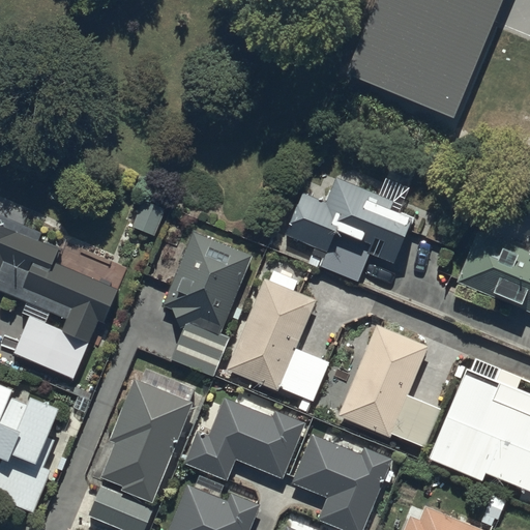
[(378,0),(348,76),(452,122),(503,0),(378,0)]
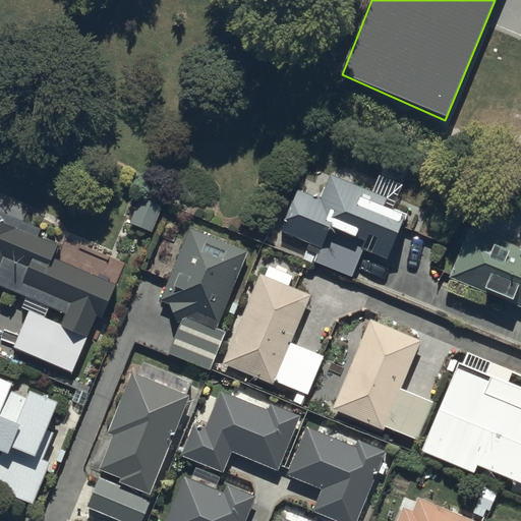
[(322,198),(298,188),(280,231),(308,243),(303,256),(354,277),(365,250),(386,258),(401,223),(405,213),(386,205),(389,198),(332,174),(322,198)]
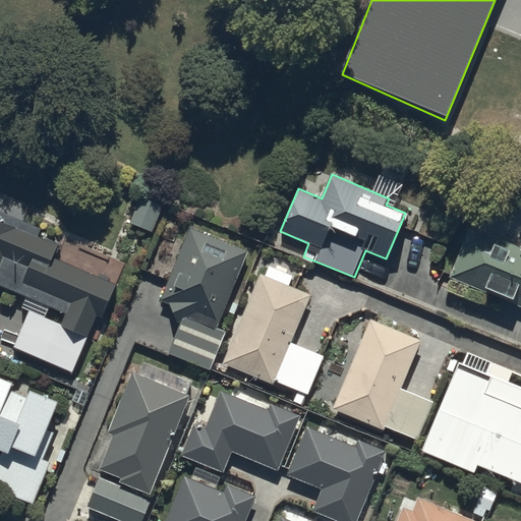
[(22,310),(27,312),(44,320),(49,307),(65,314),(60,327),(88,338),(96,319),(100,320),(116,283),(54,256),(59,245),(38,236),(41,231),(21,223),(26,211),(0,198),(0,288),(26,299),(22,310)]
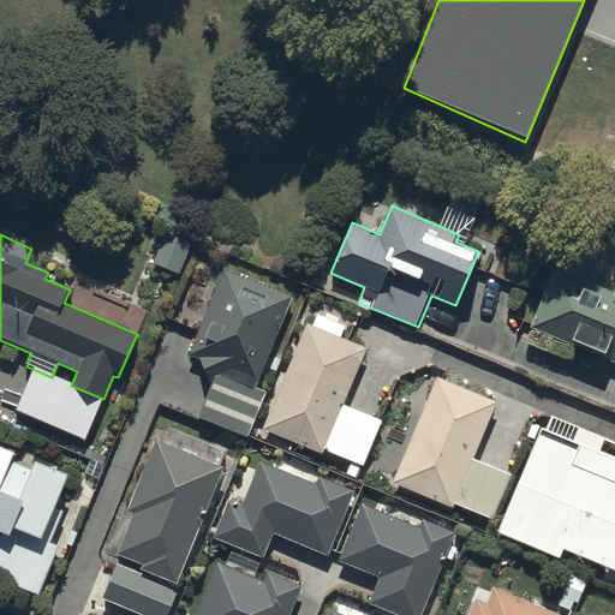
[(191,245),(166,234),(154,263),(179,274),(191,245)]
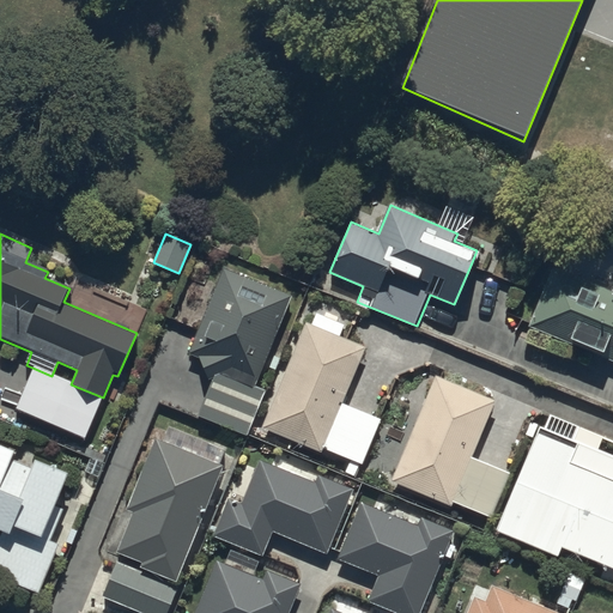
[(220,266),(187,354),(199,359),(212,381),(198,417),(247,437),(265,390),(254,387),(291,296),(220,266)]
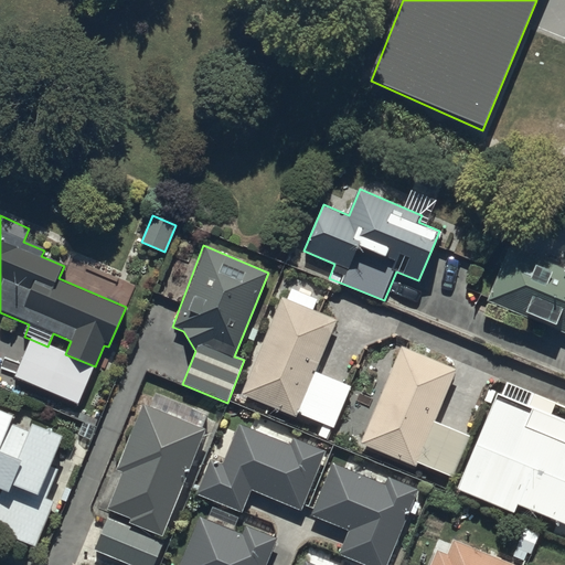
[(500,272),(487,302),(564,336),(564,273),(510,249),(500,272)]
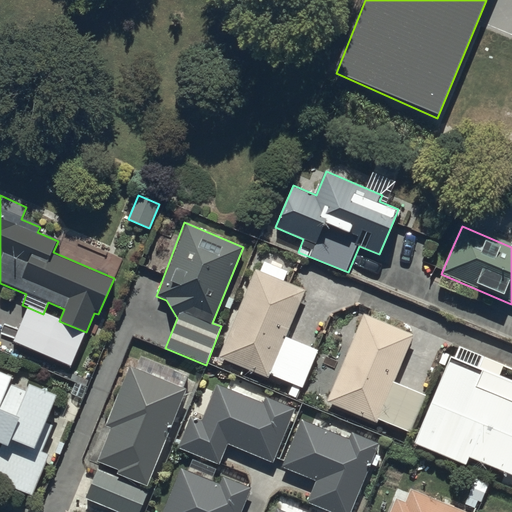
[(261,272),(254,269),(218,358),(269,379),(270,376),(293,385),(289,396),(298,400),(318,351),(286,337),(305,290),(283,281),(286,273),(280,270),(283,263),(272,259),(269,265),(265,263),(261,272)]
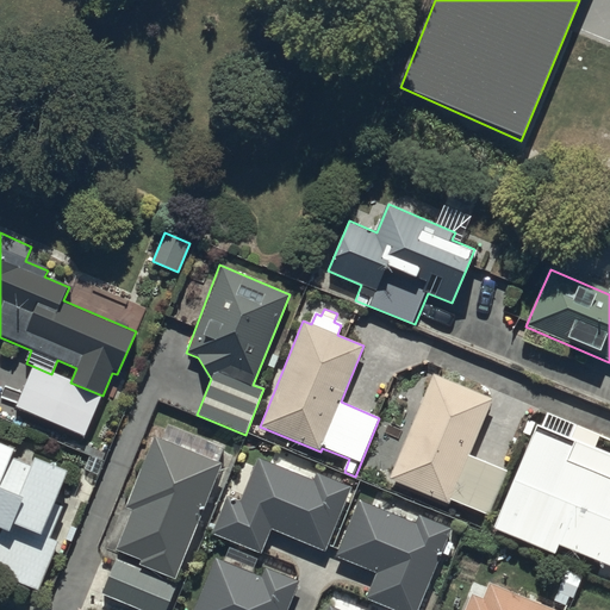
[(85,439),(103,396),(70,383),(51,374),(32,366),(22,390),(14,408),(85,439)]
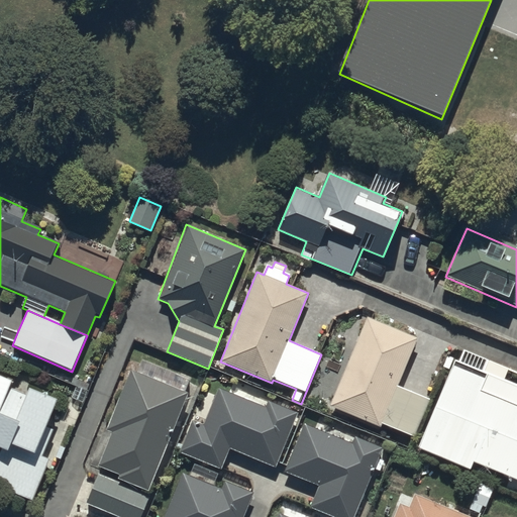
[(372,319),(366,316),(329,406),(380,426),(381,424),(414,437),(429,399),(397,386),(417,337),(372,319)]
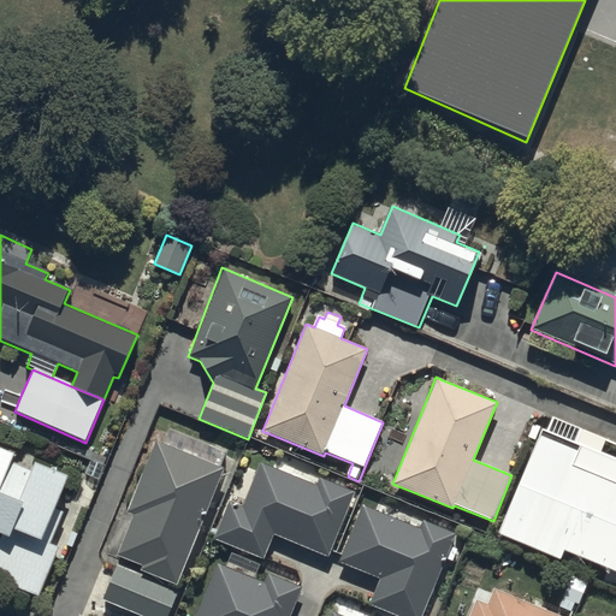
[(582,431),(549,416),(496,537),(561,563),(564,555),(615,576),(615,457),(576,443),(582,431)]
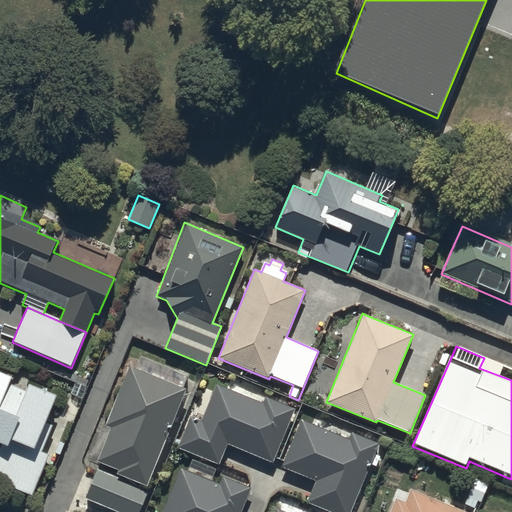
[(138,511),(188,390),(130,366),(104,430),(110,432),(96,466),(99,467),(85,501),(111,511),(138,511)]
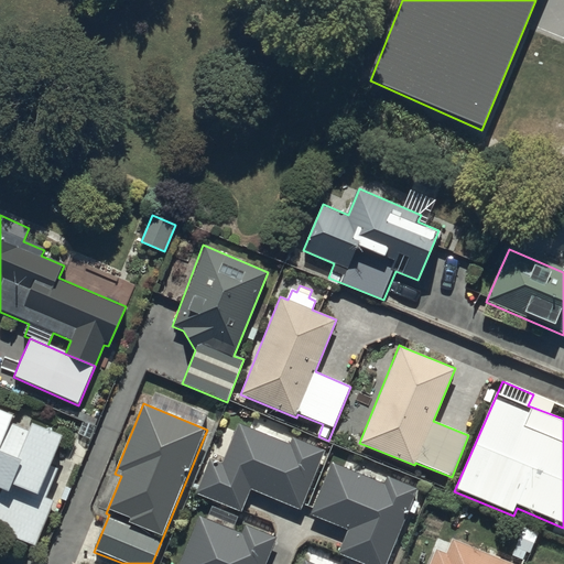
[(0,488),(2,490),(0,494),(0,529),(34,543),(54,497),(45,494),(58,462),(52,459),(63,434),(31,420),(26,430),(10,423),(12,415),(0,410),(0,488)]
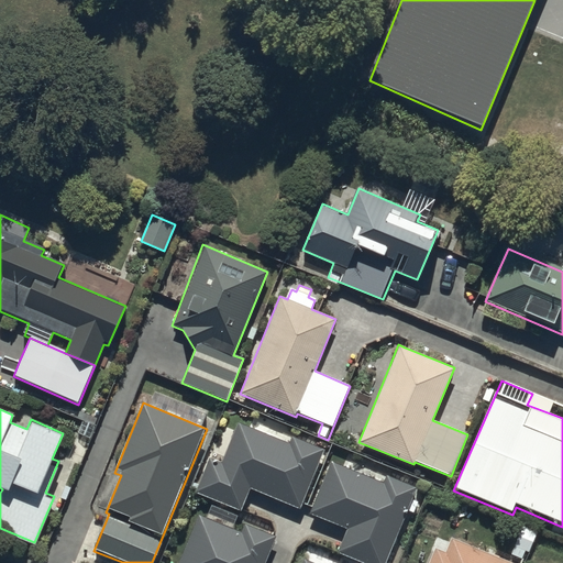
[(208,456),(194,492),(239,510),(249,486),(299,507),(301,500),(323,446),(254,418),(250,429),(239,424),(223,463),(208,456)]
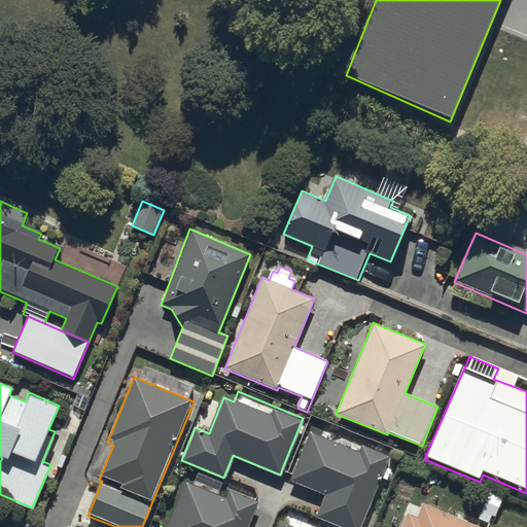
[(291,473),(289,481),(325,495),(316,517),(342,526),(360,526),(389,456),(364,446),(362,453),(309,431),(291,473)]
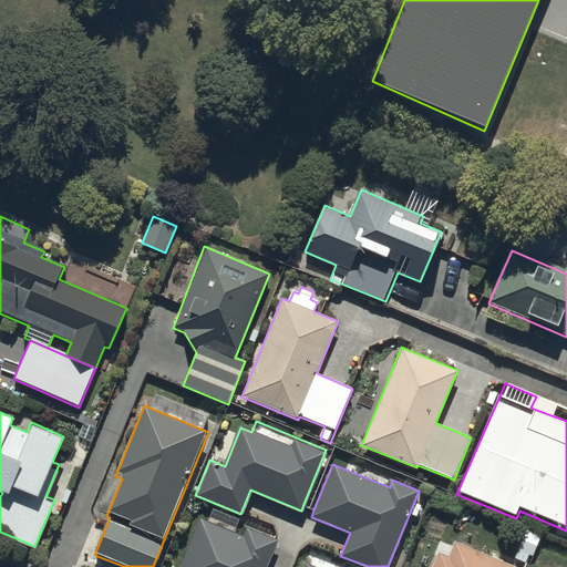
[(245,536),(199,519),(181,566),(265,566),(277,538),(248,527),(245,536)]
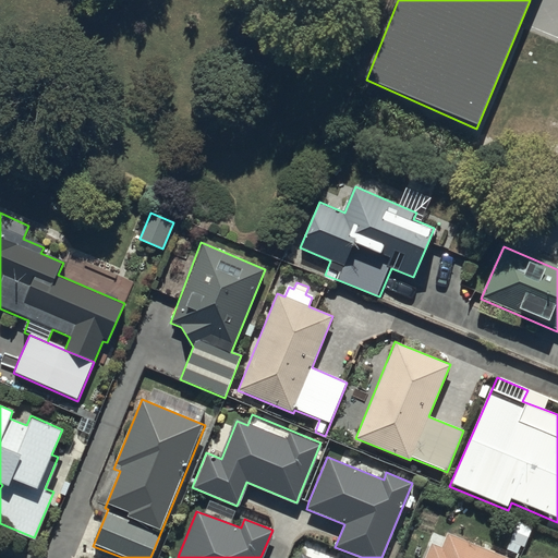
[(511,557),(448,532),(441,547),(432,543),(424,557),(511,557)]
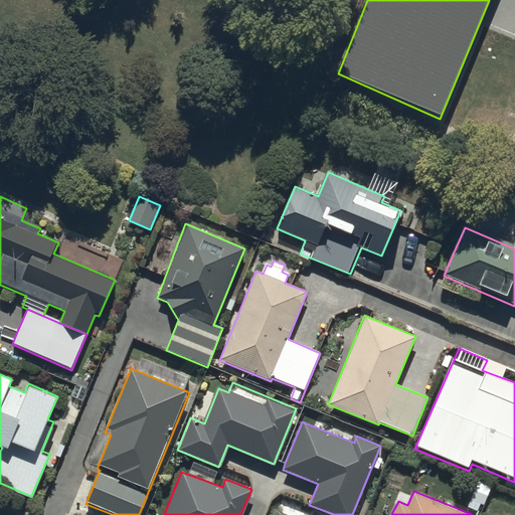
All buildings are outlined.
